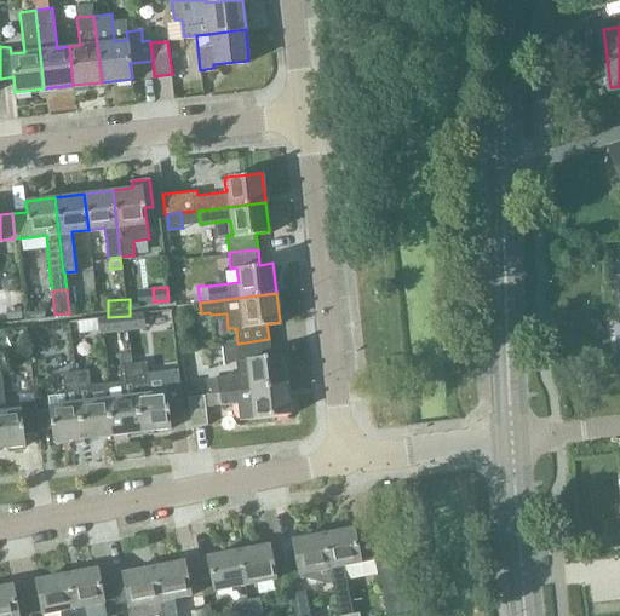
[(82,303),(82,315),(103,316),(103,303),(82,303)]
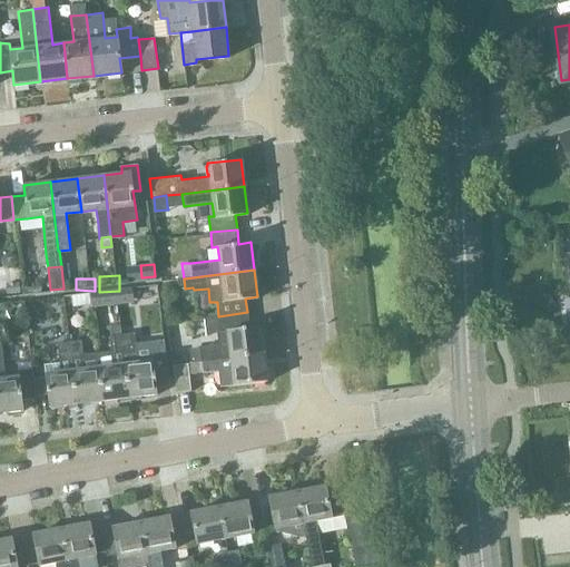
[(261,325),(248,326),(247,312),(218,316),(219,330),(218,330),(219,343),(200,345),(202,360),(264,352),(261,325)]
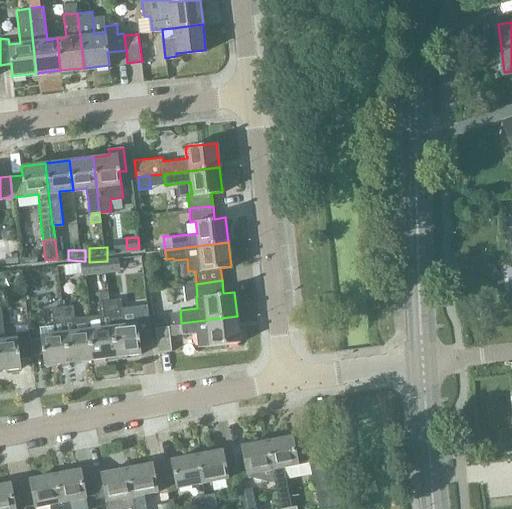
[(137,324),(124,325),(121,298),(110,299),(117,356),(140,353),(139,339),(151,337),(148,316),(136,317),(137,324)]
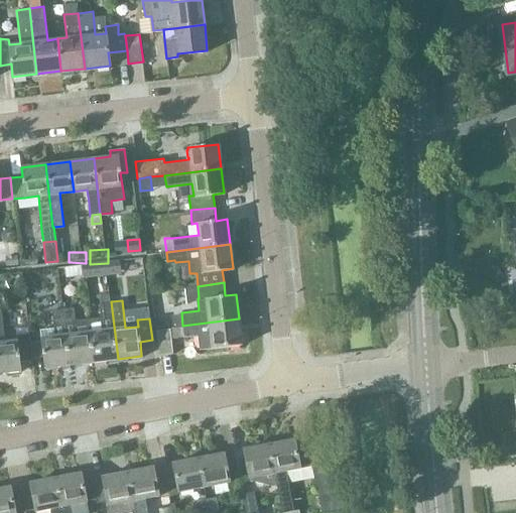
[(99,302),(101,317),(89,319),(94,362),(118,359),(111,301),(99,302)]
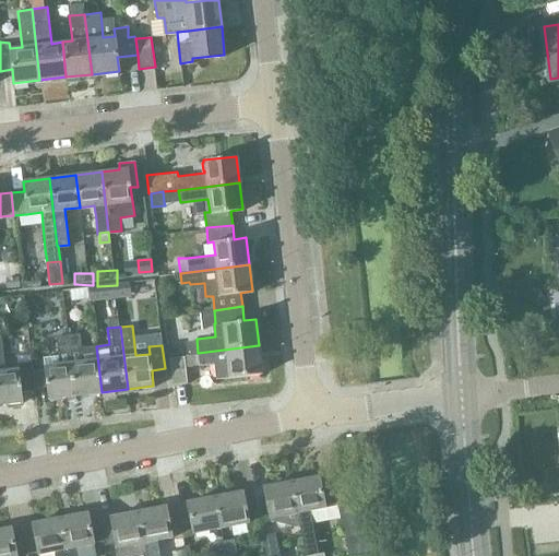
[(79,332),(68,333),(75,394),(102,392),(96,346),(81,347),(79,332)]
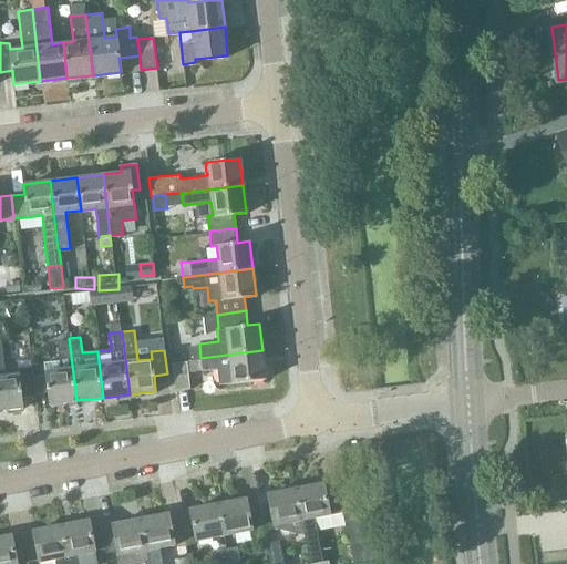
[(76,400),(69,338),(57,340),(60,361),(44,362),(49,403),(76,400)]
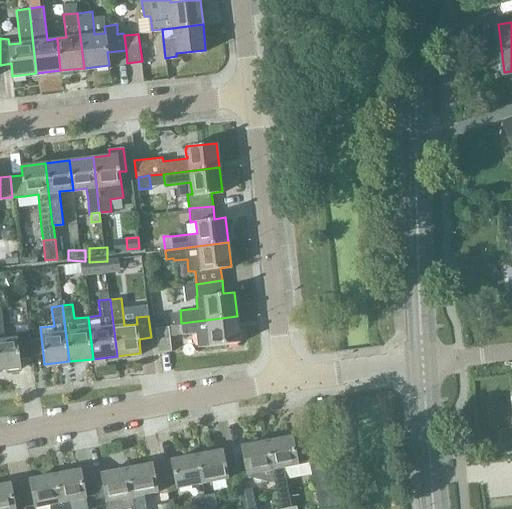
[(15,337),(5,339),(1,307),(0,306),(0,369),(21,367),(20,357),(31,356),(28,329),(14,330),(15,337)]
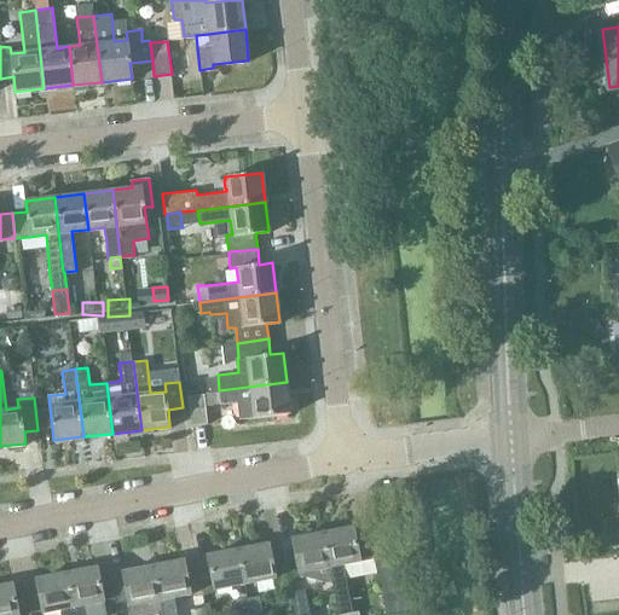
[(287,382),(219,390),(220,402),(236,401),(238,418),(254,417),(289,412),(287,382)]
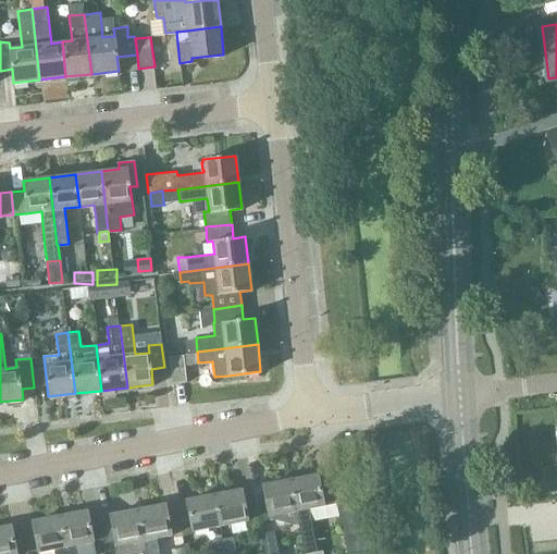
[(172,381),(186,380),(184,354),(169,355),(172,381)]
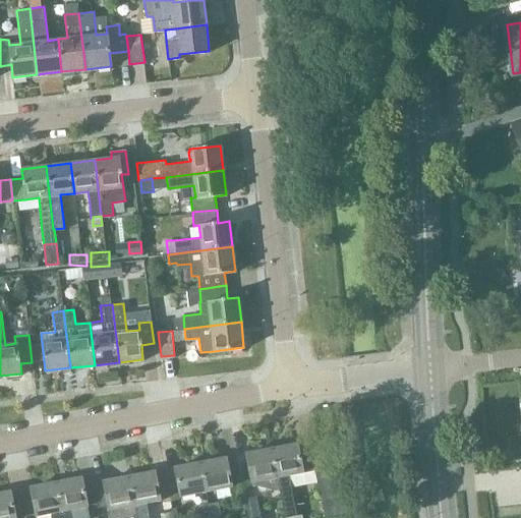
[(296,443),(272,448),(280,490),(285,517),(297,515),(289,474),(314,469),(310,449),(298,451),(296,443)]
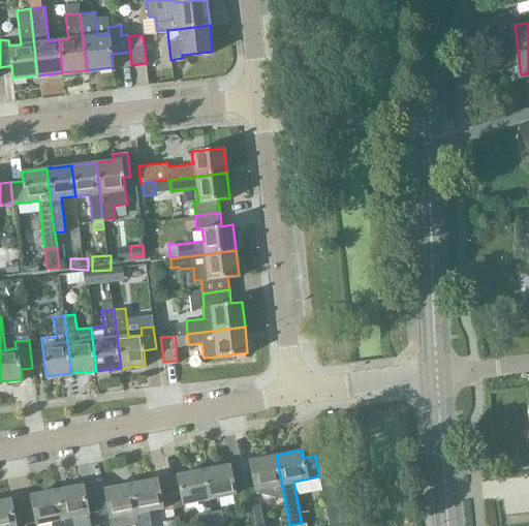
[(284,497),(276,455),(249,460),(256,491),(281,497),(284,497)]
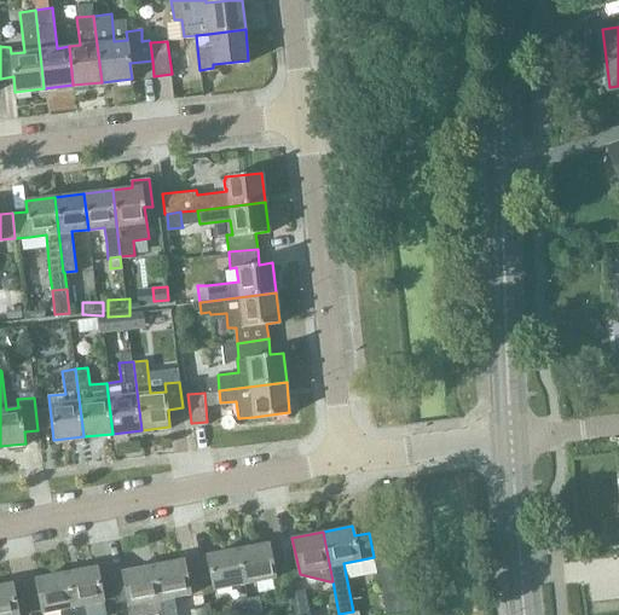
[(237,549),(244,582),(275,576),(267,543),(237,549)]
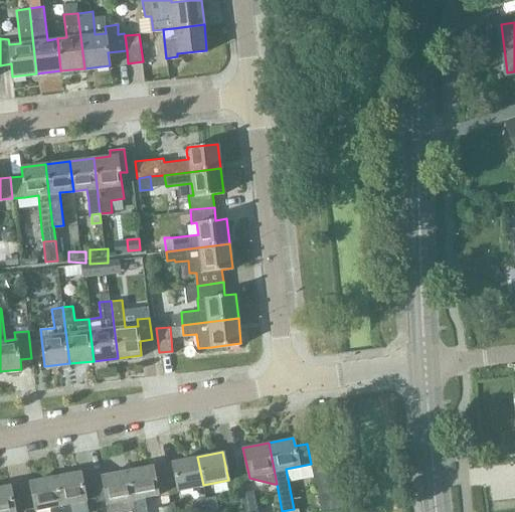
[(178,490),(203,485),(197,457),(172,462),(178,490)]
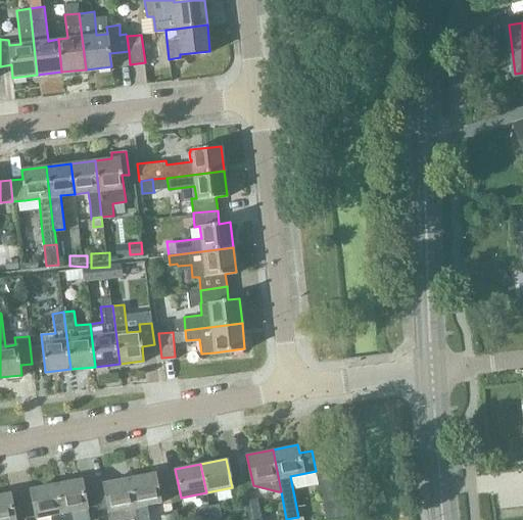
[(155,472),(130,477),(136,507),(138,517),(138,519),(149,519),(147,505),(161,502),(155,472)]
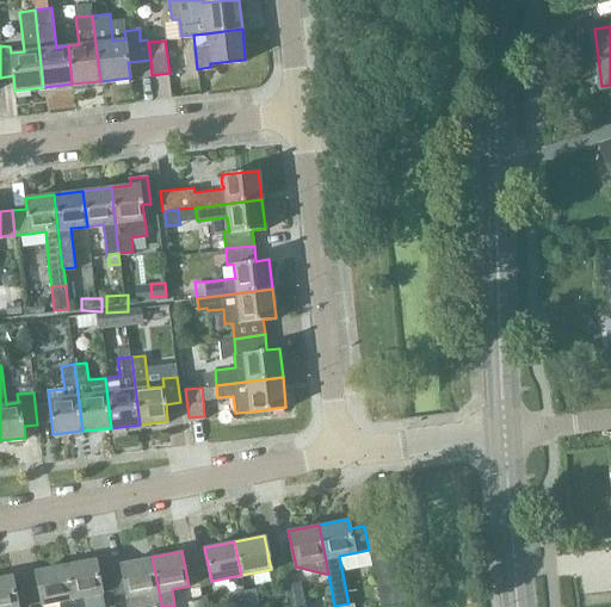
[(375,583),(394,580),(389,553),(370,556),(375,583)]
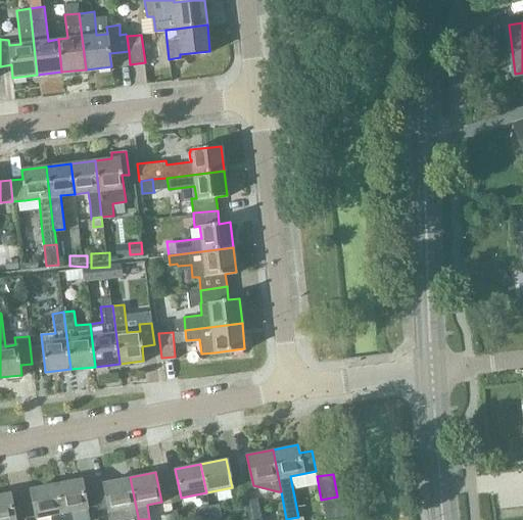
[(104,486),(94,487),(98,508),(108,507),(109,512),(110,519),(122,519),(138,517),(136,507),(130,477),(104,482),(104,486)]
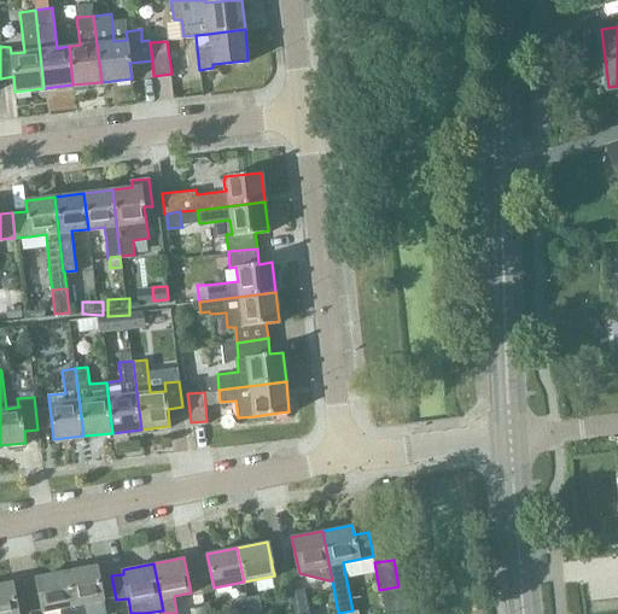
[(98,565),(66,571),(74,606),(75,613),(105,613),(103,600),(104,600),(98,565)]
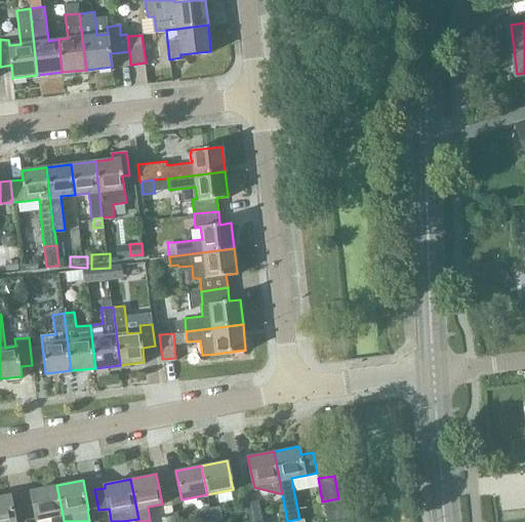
[(56,485),(31,490),(37,520),(52,517),(53,521),(64,521),(63,515),(56,485)]
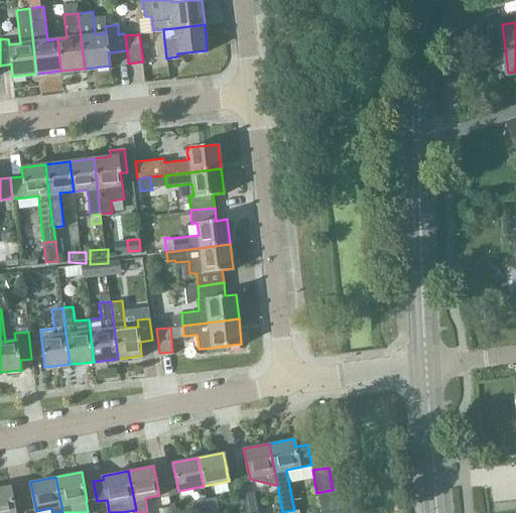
[(0,512),(14,512),(9,485),(0,487),(0,512)]
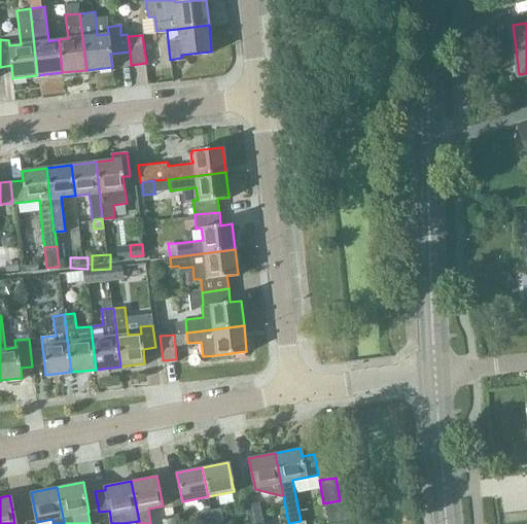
[(251,523),(264,523),(259,501),(247,503),(251,523)]
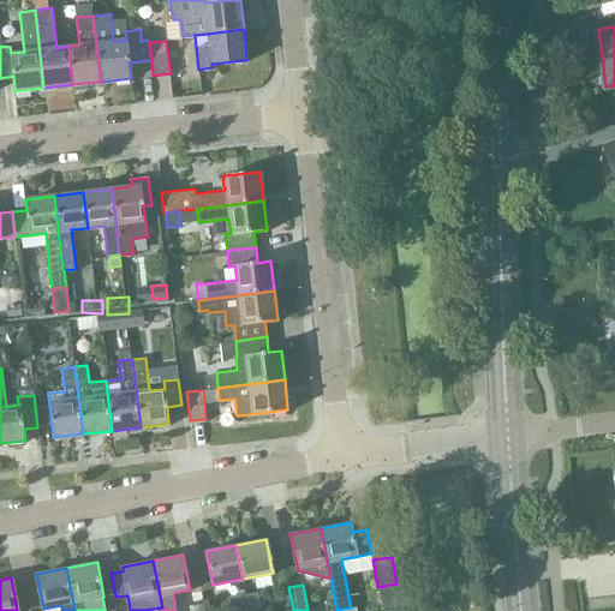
[(256,593),(245,595),(248,610),(258,610),(260,610),(256,593)]
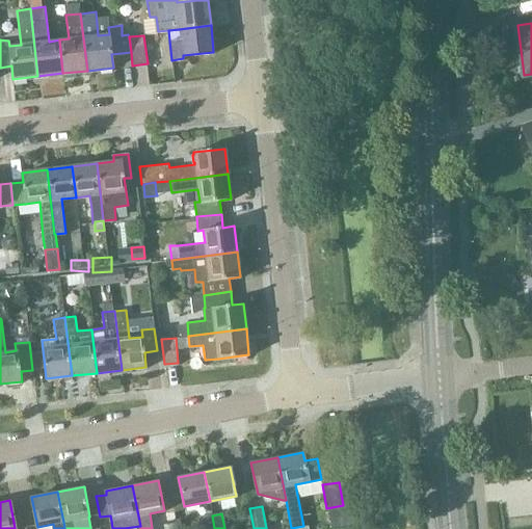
[(214,528),(212,516),(201,518),(203,528),(214,528)]
